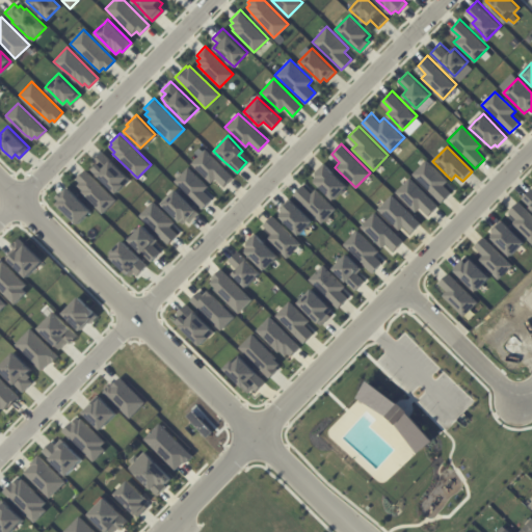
[(214,177),(210,182),(206,177),(195,166),(190,162),(205,148),(234,176),(223,186),(214,177)]
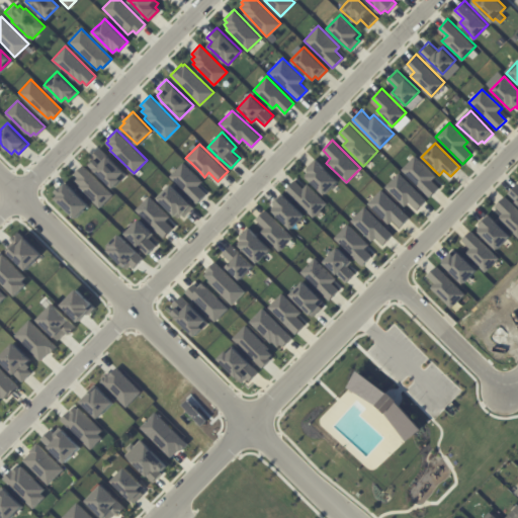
[(88,163),(94,158),(91,155),(99,147),(125,173),(112,186),(109,183),(96,171),(88,163)]
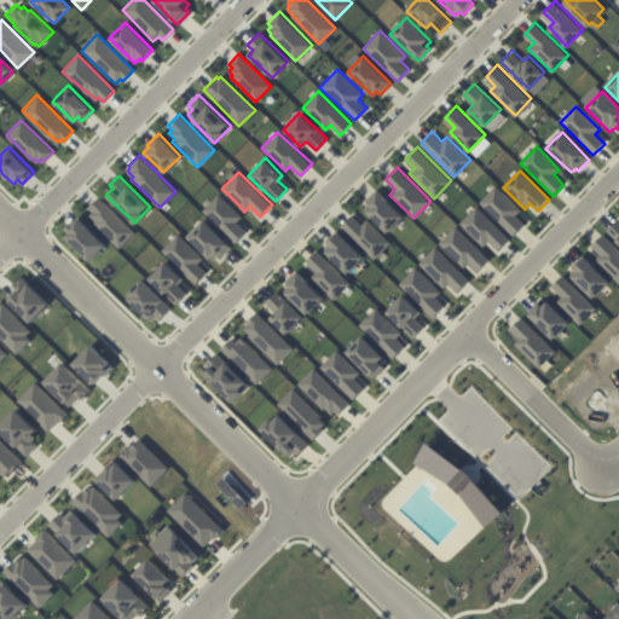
[(479,203),(514,238),(525,226),(516,217),(521,212),(496,186),(479,203)]
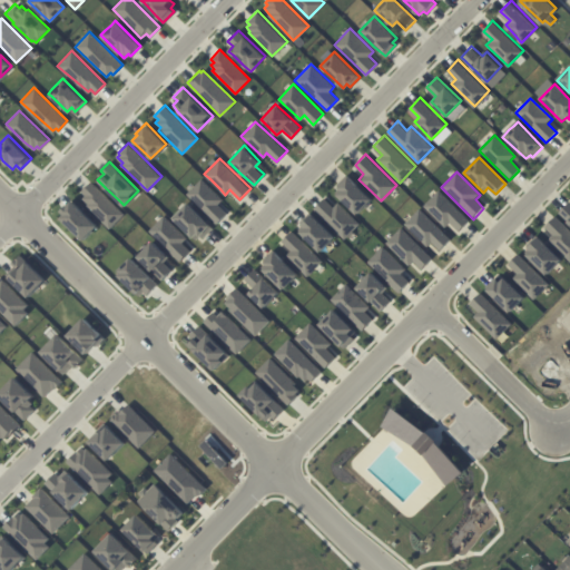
[(371,198),(356,213),(350,206),(342,199),(336,193),(340,189),(337,186),(349,175),(371,198)]
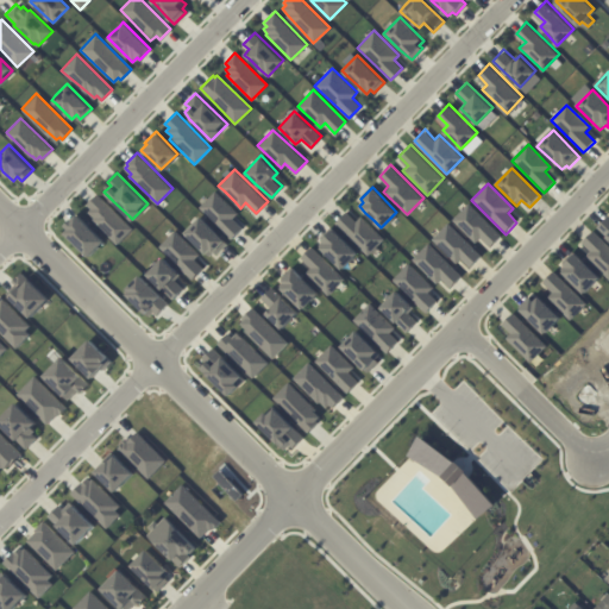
[(215,189),(238,212),(233,218),(243,226),(231,238),(198,207),(215,189)]
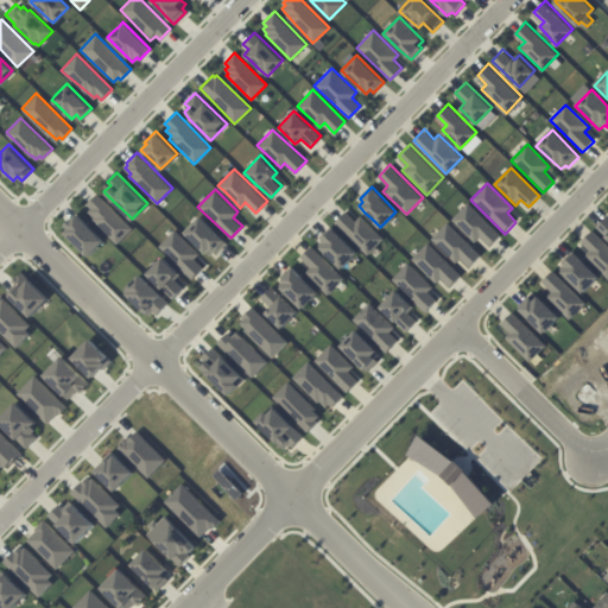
[(94,216),(88,210),(90,207),(87,203),(96,192),(132,227),(116,242),(92,219),(94,216)]
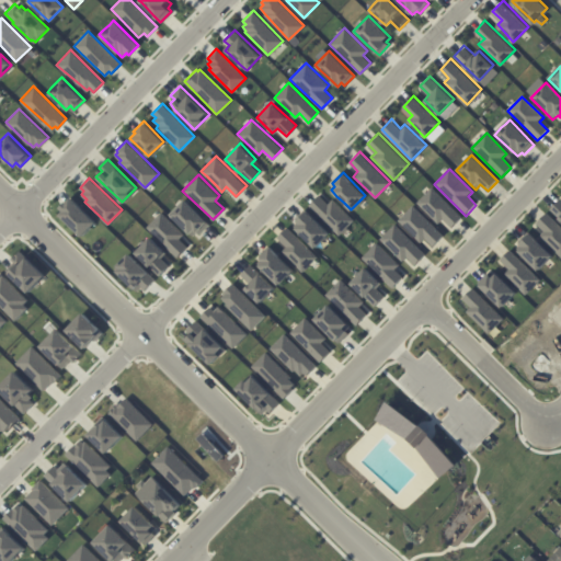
[(416,204),(437,225),(442,220),(451,229),(461,219),(432,189),(416,204)]
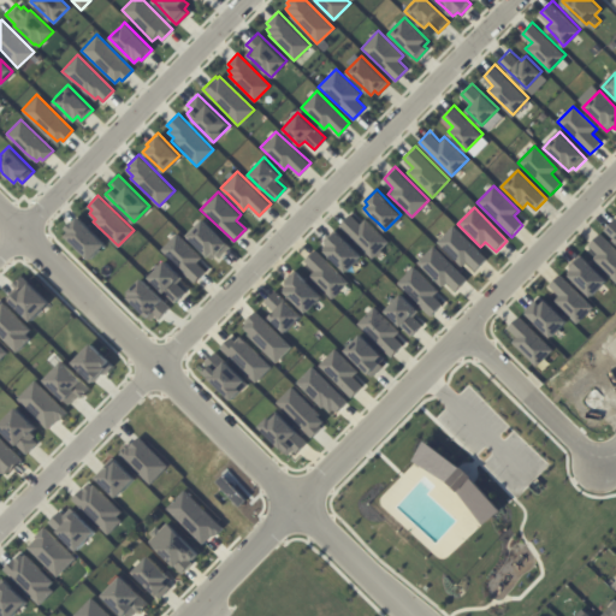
[(338,224),(350,212),(360,223),(365,218),(389,240),(372,258),(338,224)]
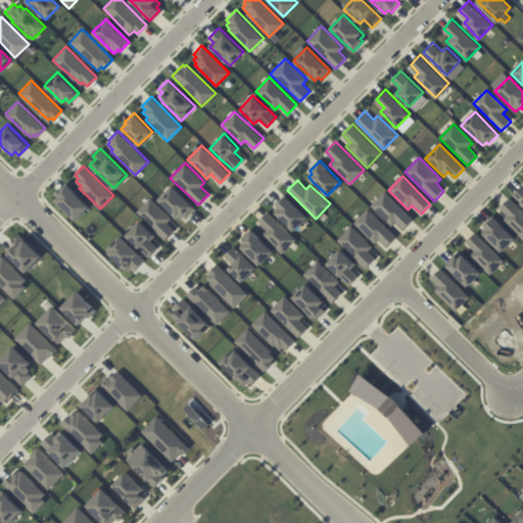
[(58,196),(55,192),(65,183),(89,205),(76,219),(72,215),(58,202),(55,198),(58,196)]
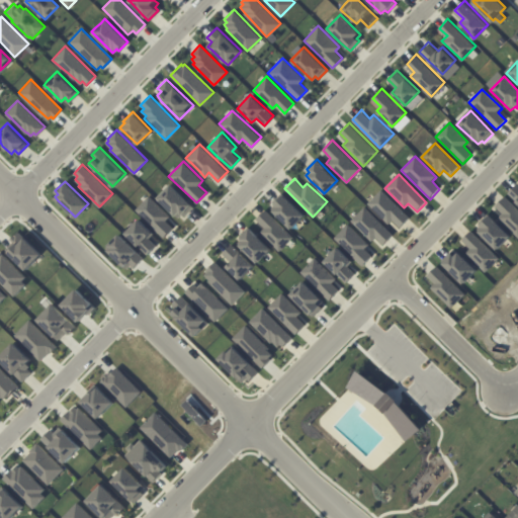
[(182,212),(179,217),(171,210),(160,199),(157,197),(169,183),(193,205),(184,216),(182,212)]
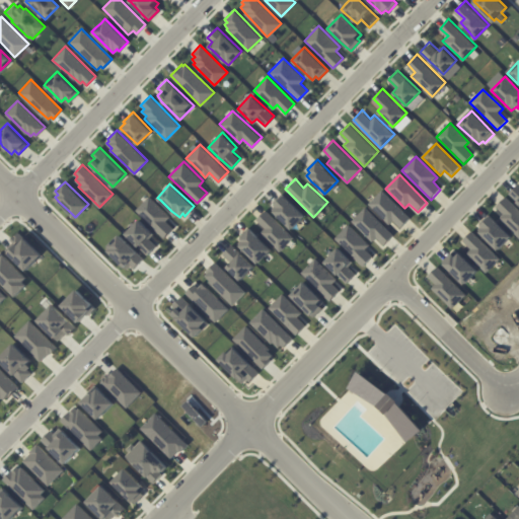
[(509,195),(518,205),(518,187),(518,186),(509,195)]
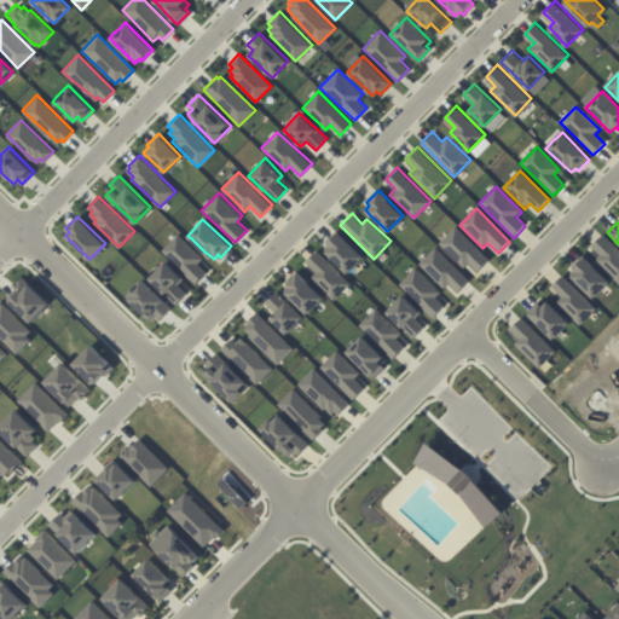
[(439,244),(464,270),(469,265),(478,273),(489,261),(455,227),(439,244)]
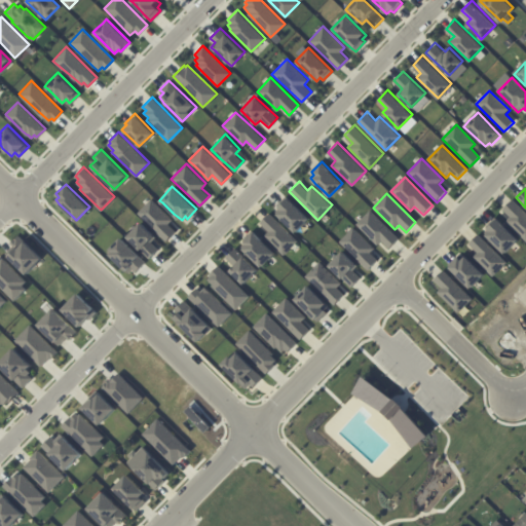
[(279,209),(277,207),(287,196),(308,217),(305,220),(298,228),(295,231),(290,226),(280,218),(275,213),(279,209)]
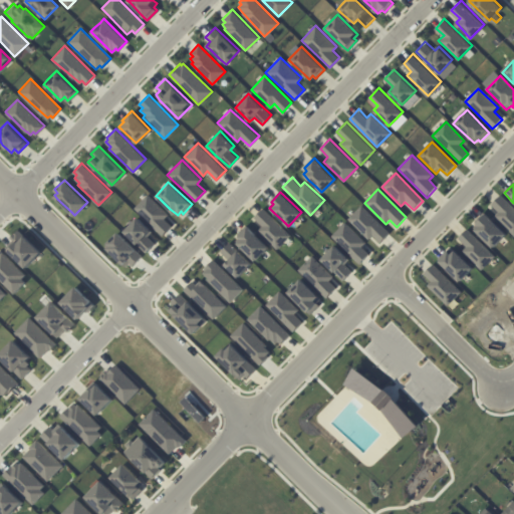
[(147,193),(169,214),(165,218),(172,225),(162,235),(133,208),(147,193)]
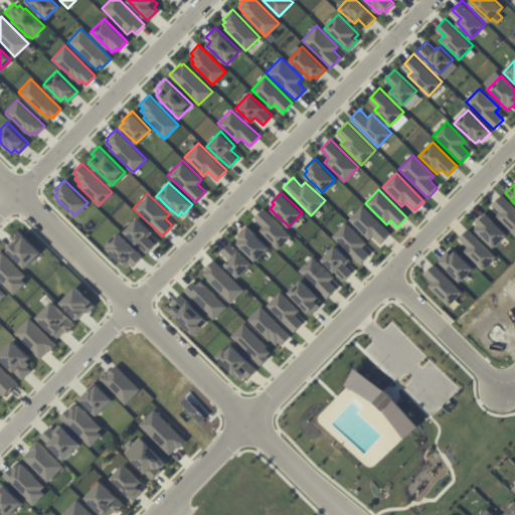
[(502,196),(514,209),(514,237),(495,217),(499,213),(492,206),(502,196)]
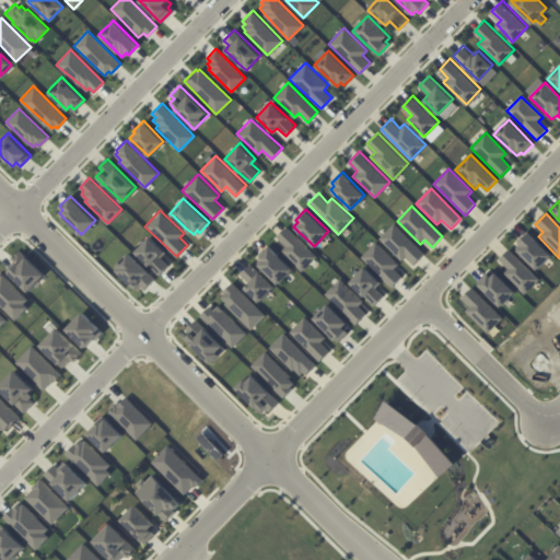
[(378,240),(401,263),(406,257),(415,266),(424,256),(393,224),(378,240)]
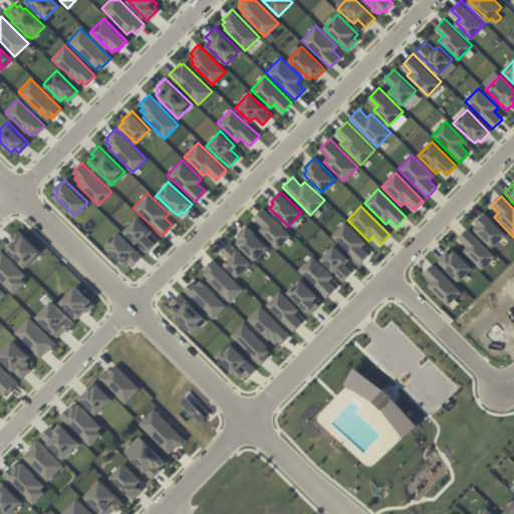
[(262,225),(253,217),(263,207),(290,234),(287,238),(280,245),(276,248),(257,229),(262,225)]
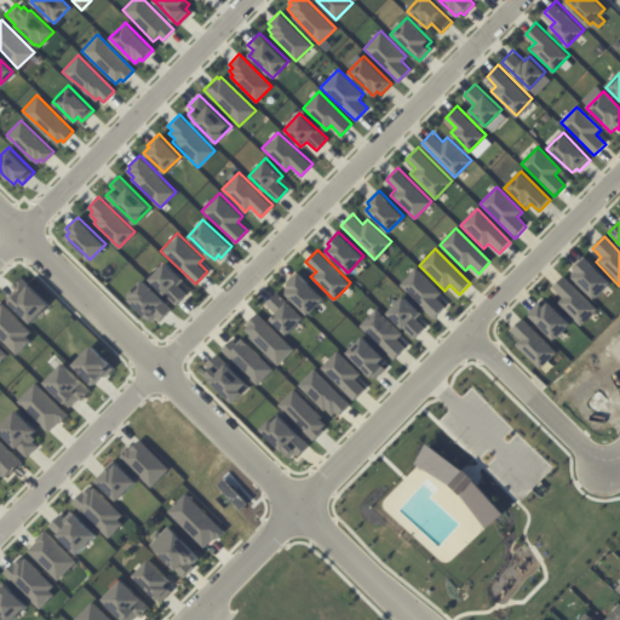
[(585,259),(610,283),(595,300),(570,276),(575,271),(573,268),(580,260),(583,263),(585,259)]
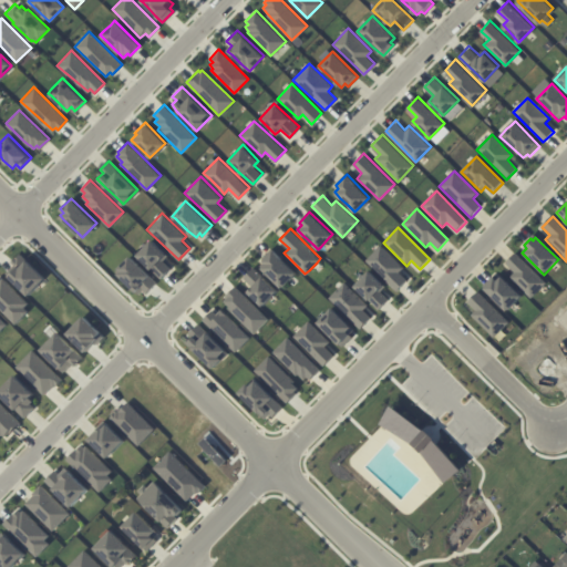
[(163,259),(172,268),(161,278),(147,265),(140,257),(136,254),(151,238),(167,255),(163,259)]
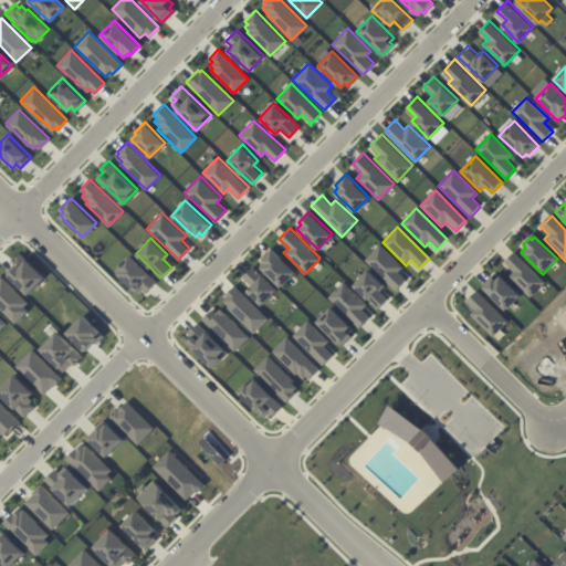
[(396,292),(406,282),(398,273),(402,269),(379,247),(365,261),(396,292)]
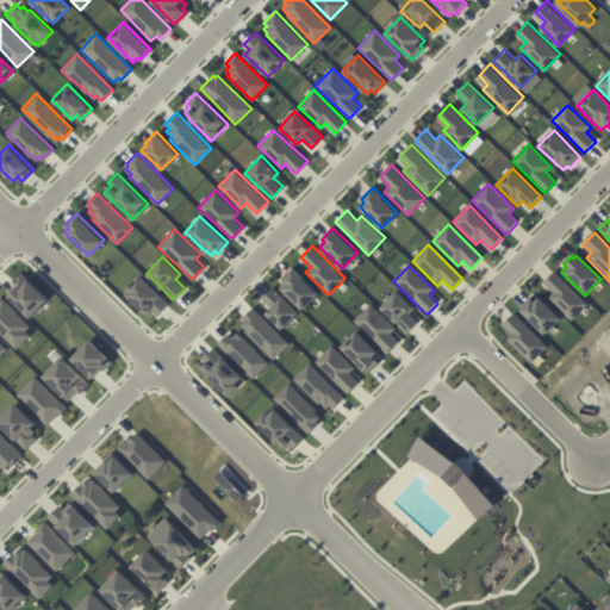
[(285,282),(281,280),(293,268),(318,292),(315,296),(306,304),(302,309),(280,287),(285,282)]
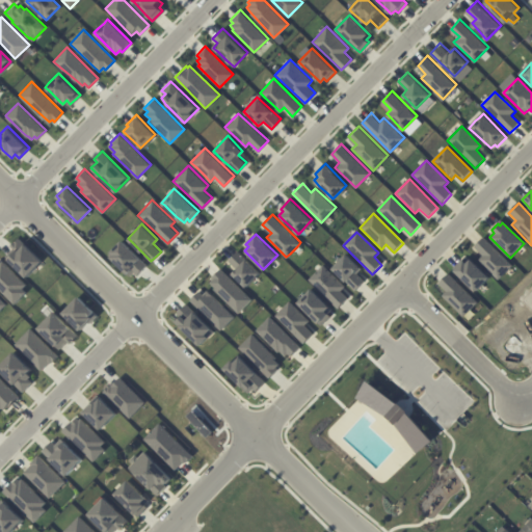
[(30,277),(11,259),(20,250),(14,244),(21,237),(46,261),(30,277)]
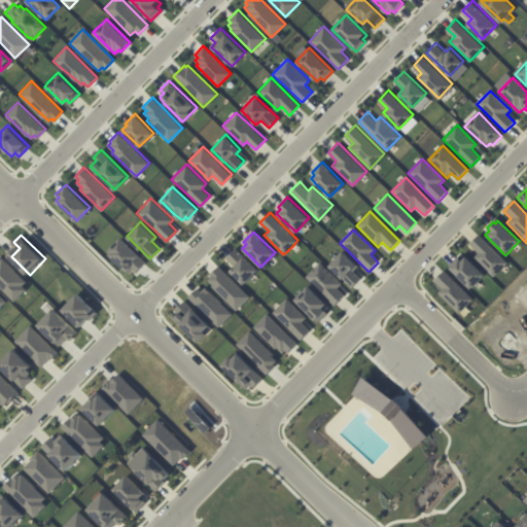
[(480,236),(507,264),(493,278),(473,258),(478,254),(469,246),(480,236)]
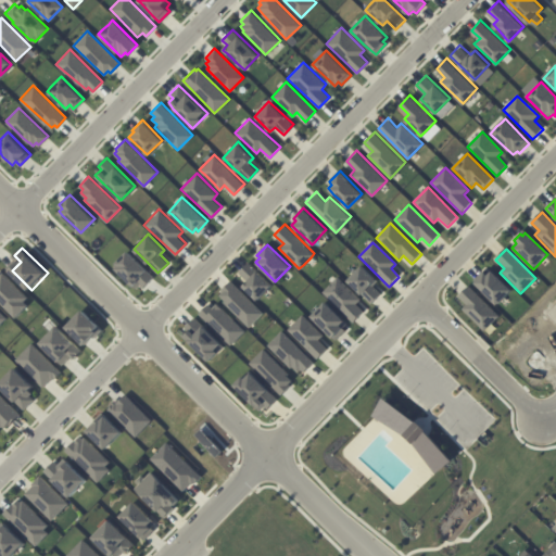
[(140,283),(137,287),(129,281),(119,272),(115,268),(119,264),(116,261),(127,250),(153,276),(143,287),(140,283)]
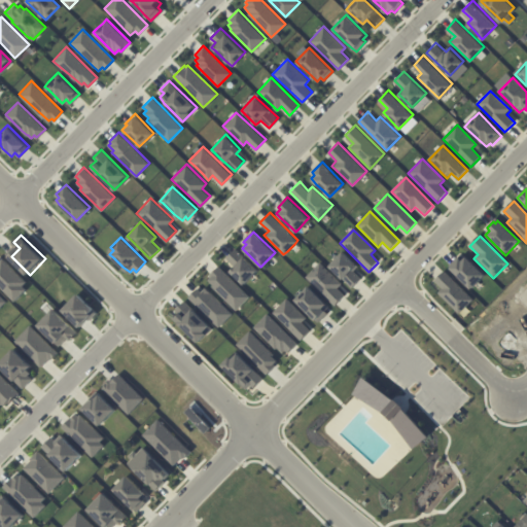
[(234,265),(225,257),(235,247),(257,269),(253,273),(246,280),(243,284),(239,279),(233,274),(229,270),(234,265)]
